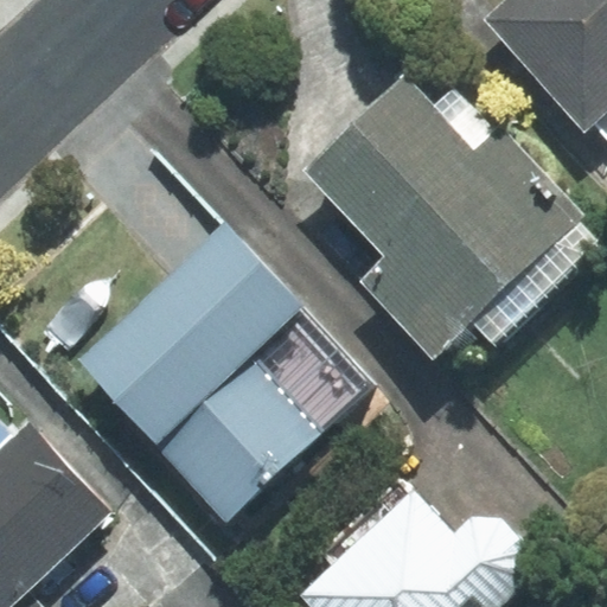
[(606,0),(509,0),(489,19),(588,129),(594,123),(606,136),(606,0)]
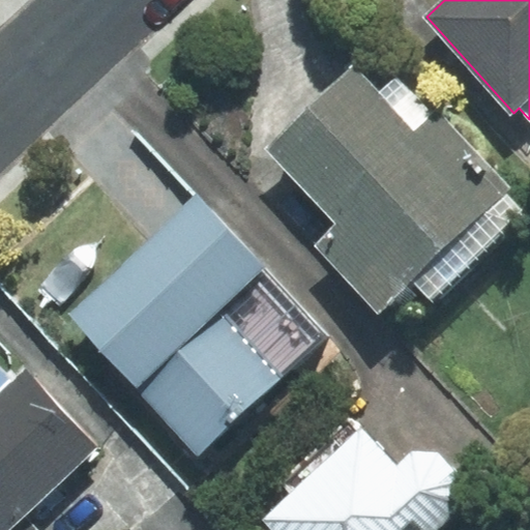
[(431,301),(525,212),(506,193),(510,188),(437,111),(435,114),(395,72),(379,88),(354,62),(263,148),(334,225),(313,244),(378,313),(411,281),(431,301)]
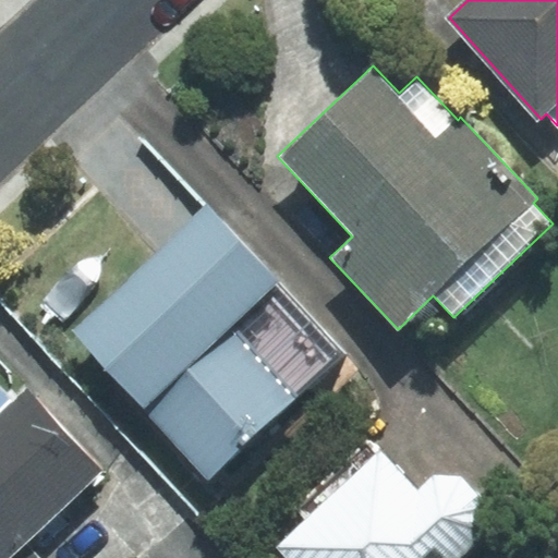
[(207,476),(341,354),(206,207),(72,329),(207,476)]
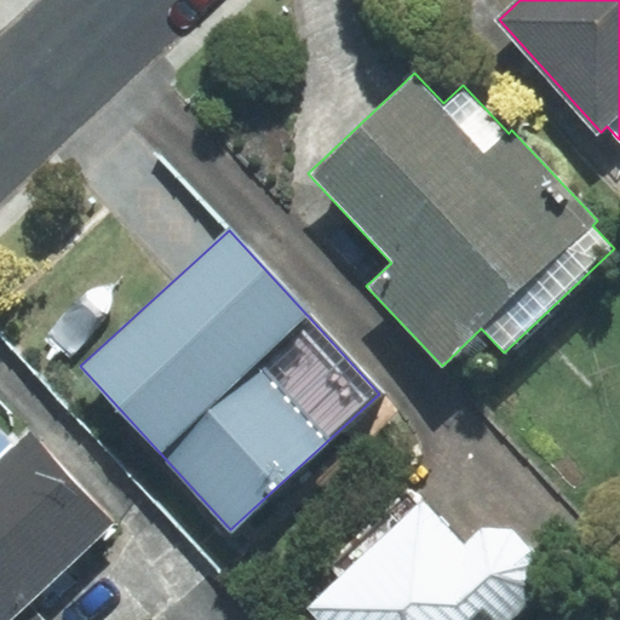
[(0,455),(0,619),(42,619),(26,601),(113,521),(28,430),(0,455)]
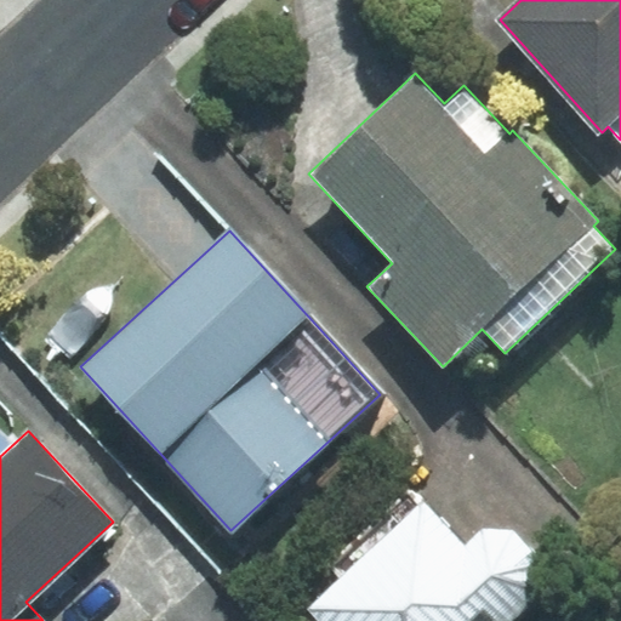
[(342,580),(311,609),(320,620),(508,620),(542,591),(546,564),(512,530),(480,530),(466,543),(412,488),(328,565),(342,580)]
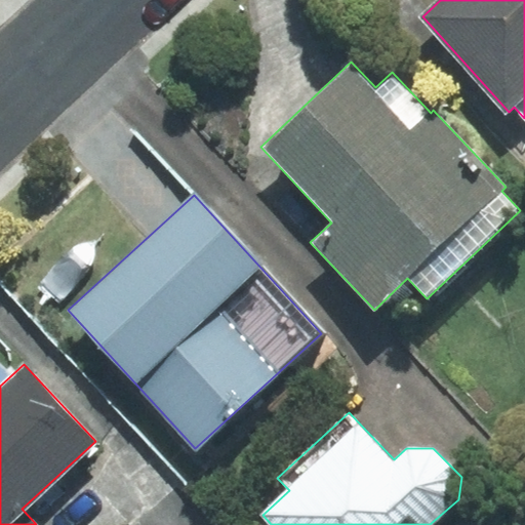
All buildings are outlined.
